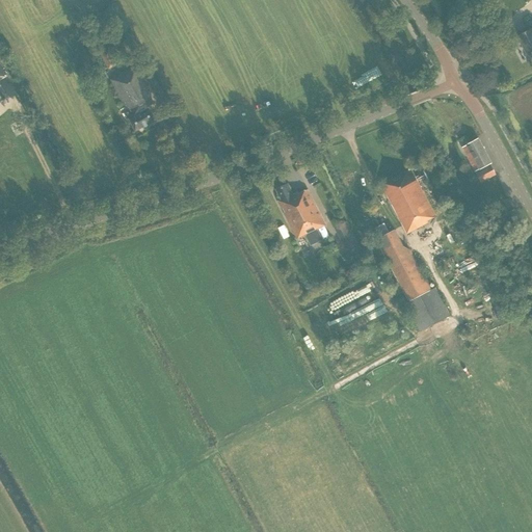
[(531,28),(519,35),(525,47),(524,47),(528,55),(531,53),(531,28)]
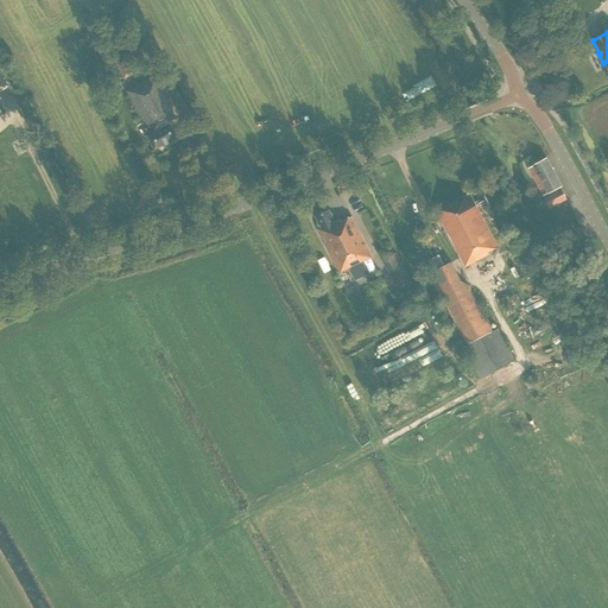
[(114,61),(124,78),(132,74),(124,56),(114,61)]
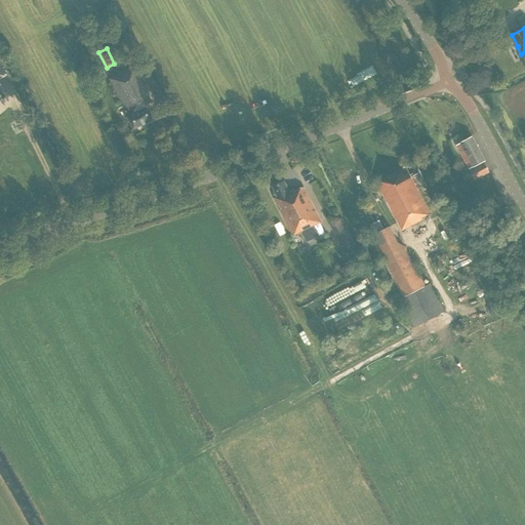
[(111,77),(109,78),(124,107),(126,106),(131,114),(126,116),(132,129),(153,119),(146,105),(151,102),(132,66),(114,76),(113,74),(110,75),(111,77)]
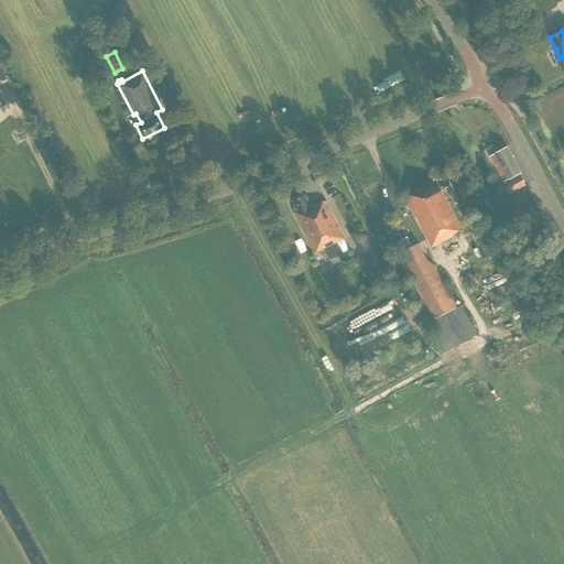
[(513,176),(521,172),(508,147),(490,156),(503,182),(508,180),(509,181),(505,183),(510,193),(525,185),(520,175),(513,179),(513,176)]
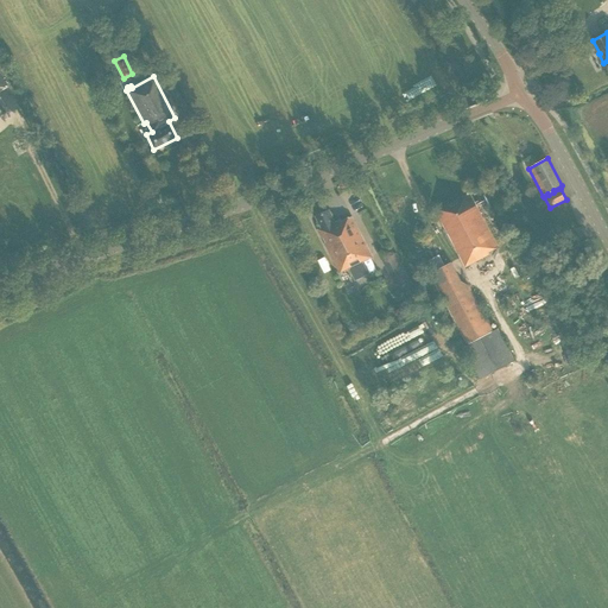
[(498,247),(476,204),(485,201),(480,192),(475,195),(477,201),(475,202),(469,192),(436,210),(466,267),(491,254),(488,252),(498,247)]
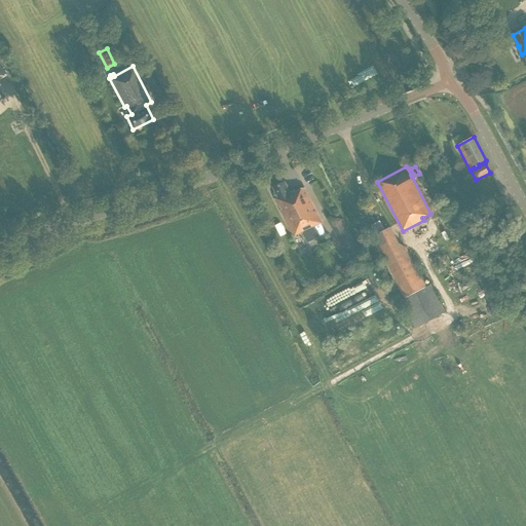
[(290,192),(286,183),(273,188),(277,197),(274,198),(278,207),(279,207),(282,210),(280,210),(294,236),(302,231),(307,241),(318,236),(313,226),(322,222),(304,187),(296,191),(295,190),(290,192)]
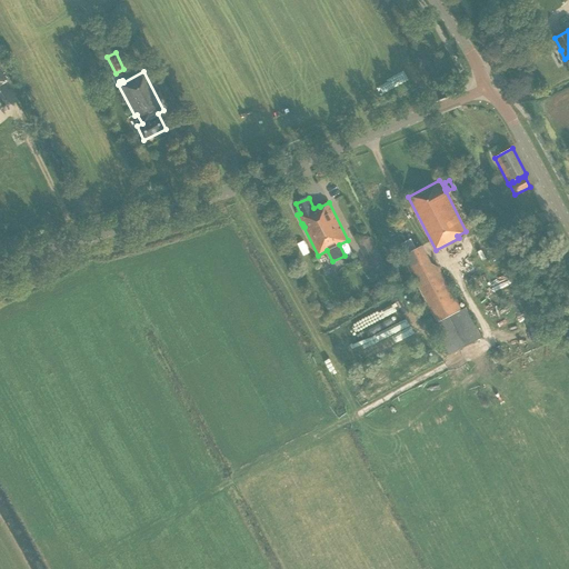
[(386,267),(370,237),(357,243),(373,273),(386,267)]
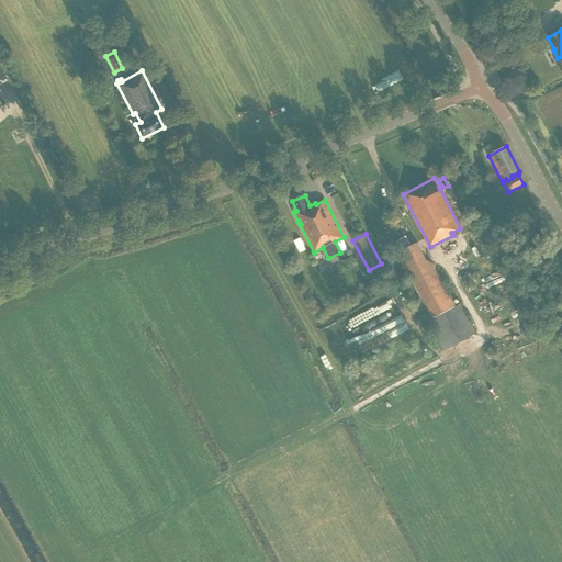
[(397,253),(433,318),(456,306),(434,265),(426,260),(416,243),(397,253)]
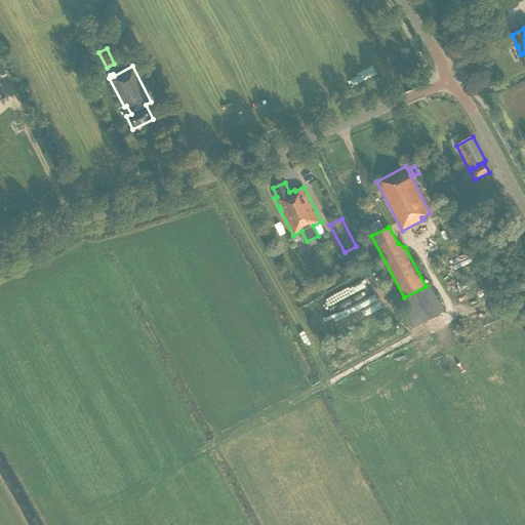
[(444,312),(430,284),(426,286),(404,297),(400,299),(414,327),(444,312)]
